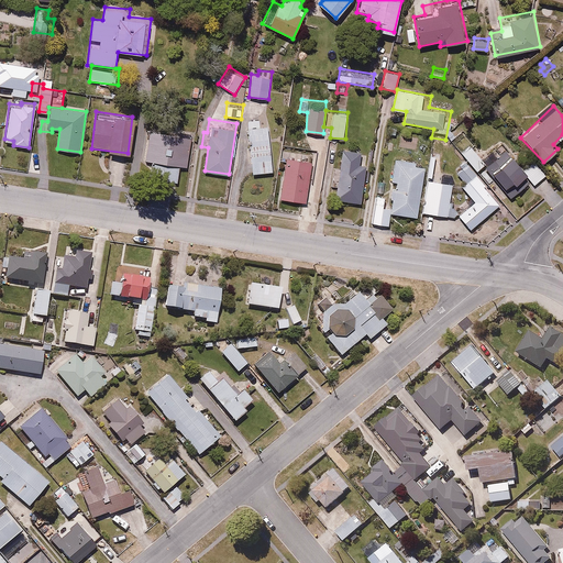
[(273,170),(267,123),(245,125),(250,173),(273,170)]
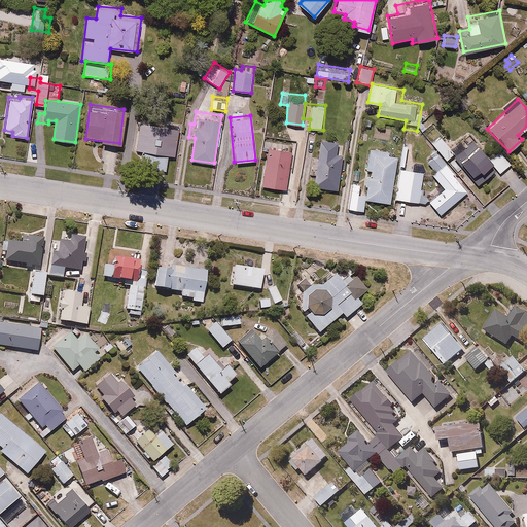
[(175,157),(180,125),(139,118),(134,148),(155,151),(153,169),(167,172),(169,156),(175,157)]
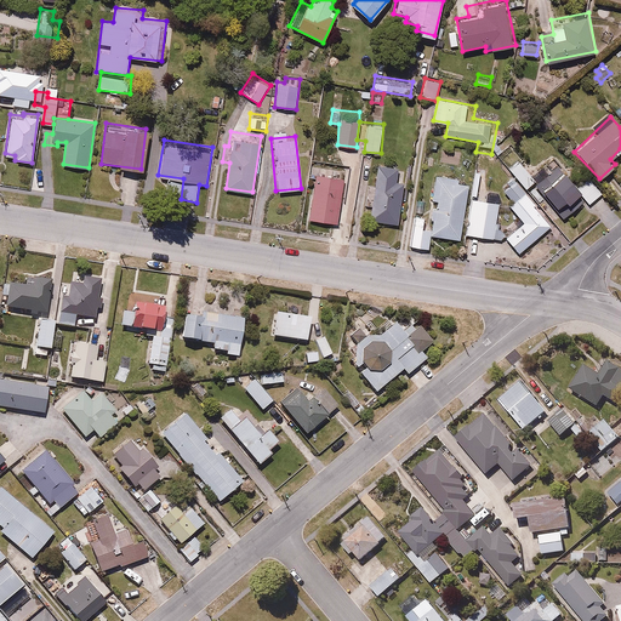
[(535,171),(519,155),(507,166),(528,187),(536,180),(531,174),(535,171)]
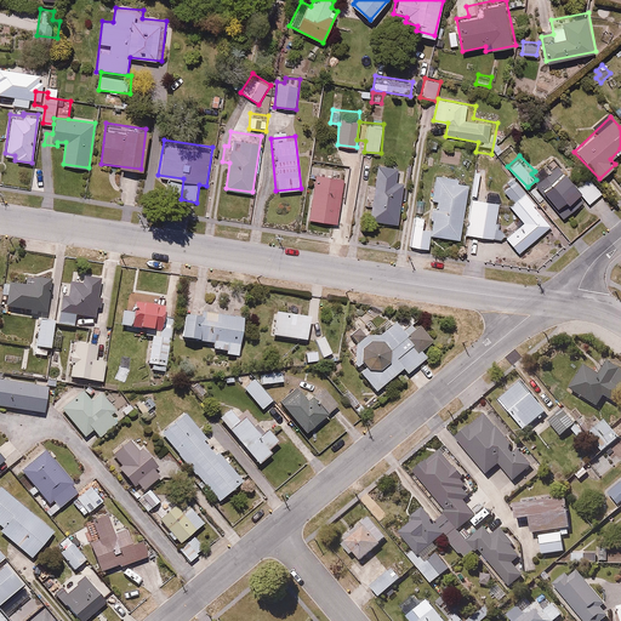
[(399,164),(377,161),(375,186),(366,184),(364,208),(370,209),(369,218),(398,221),(403,172),(399,171),(399,164)]
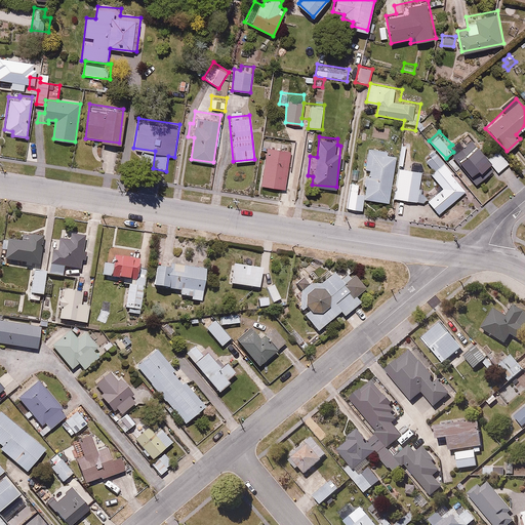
[(510,162),(498,151),(490,159),(470,137),(450,156),(458,164),(460,162),(472,173),(478,167),(481,169),(488,162),(498,172),(510,162)]
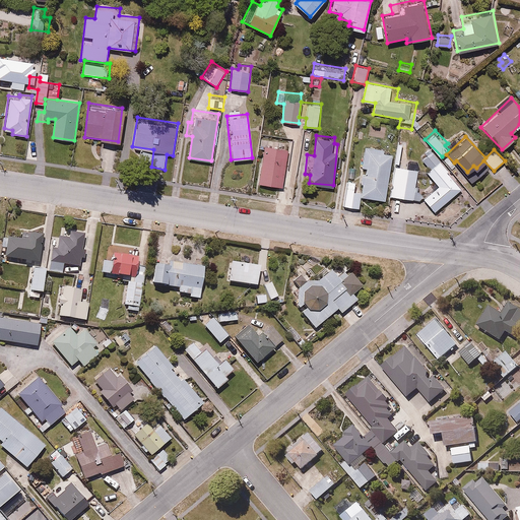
[(283,182),(290,183),(294,169),(286,167),(290,147),(265,142),(257,183),(282,188),(283,182)]
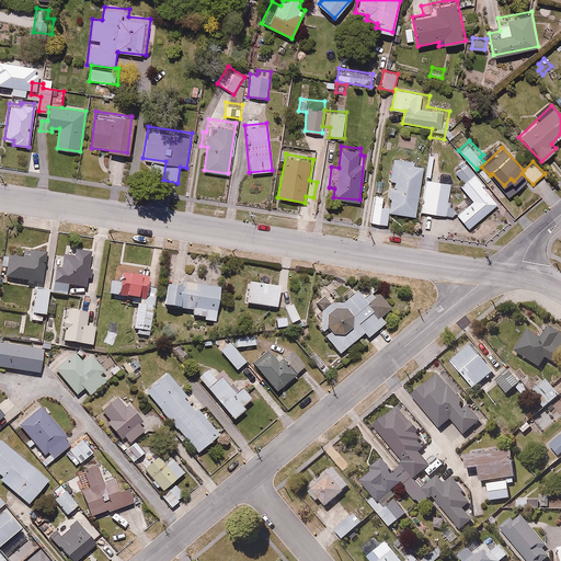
[(455,171),(462,180),(462,187),(472,199),(456,213),(468,227),(499,202),(461,158),(457,163),(459,167),(455,171)]
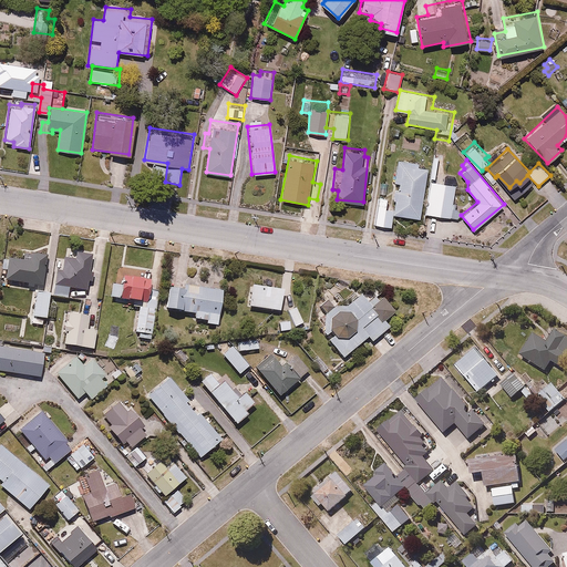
[(420,219),(428,167),(418,166),(419,162),(406,161),(405,164),(397,163),(394,182),(399,183),(398,189),(393,188),(392,199),(395,199),(394,209),(387,208),(388,198),(378,196),(374,224),(391,226),(393,215),(420,219)]
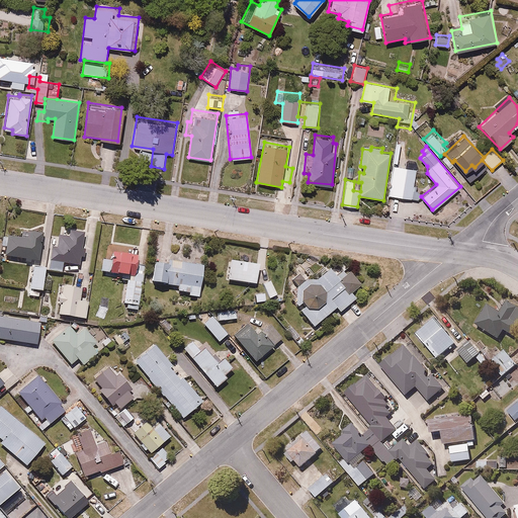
[(417,168),(393,165),(389,195),(413,198),(417,168)]
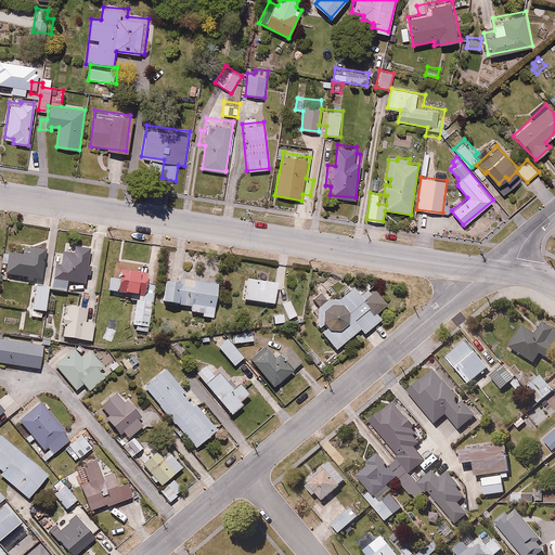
[(89,265),(90,247),(74,245),(74,249),(68,248),(68,253),(61,252),(60,261),(55,260),(52,288),(66,289),(67,281),(85,282),(86,274),(92,275),(93,265),(89,265)]
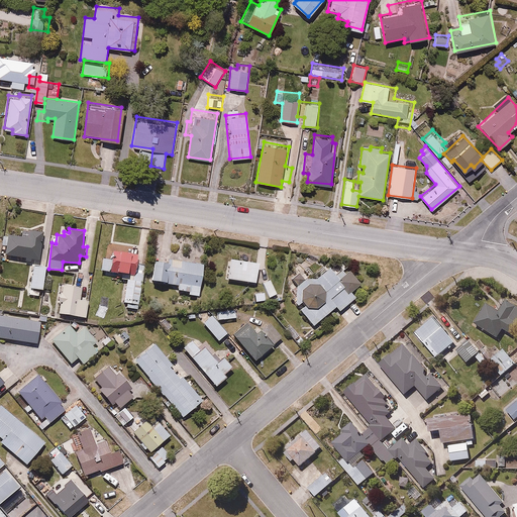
[(5,250),(5,253),(25,257),(24,261),(30,262),(31,259),(39,260),(44,233),(28,230),(27,237),(9,234),(8,237),(3,236),(1,249),(5,250)]
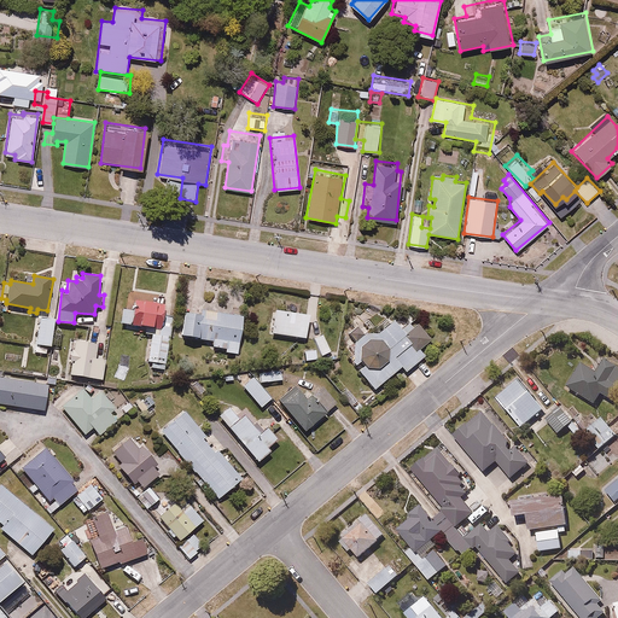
[(164,309),(165,297),(121,291),(117,321),(153,325),(147,369),(165,372),(173,310),(164,309)]
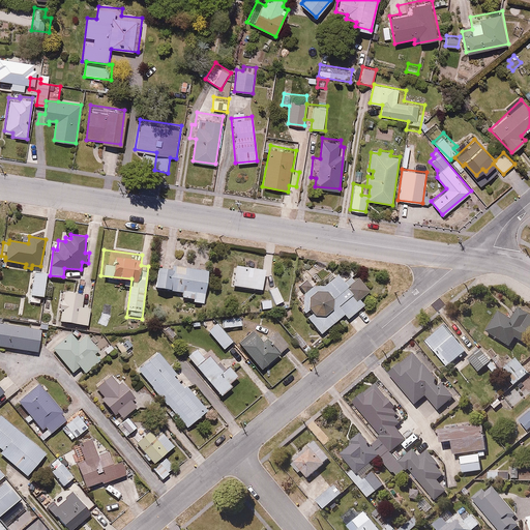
[(208,269),(157,263),(154,287),(181,291),(180,297),(193,298),(192,302),(204,303),(208,269)]
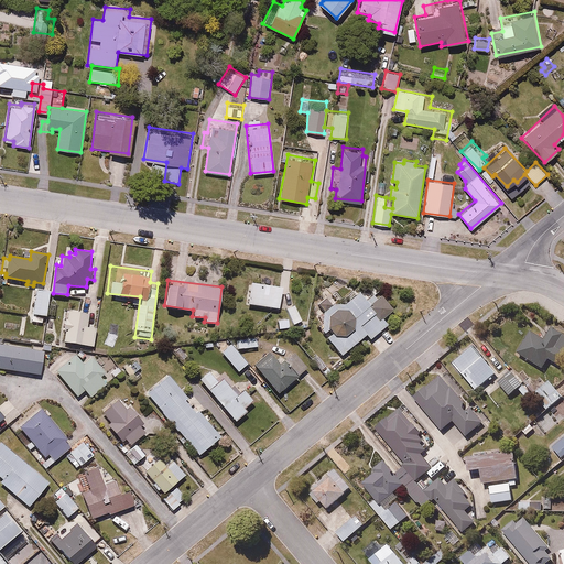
[(282,285),(249,280),(245,303),(278,308),(282,285)]
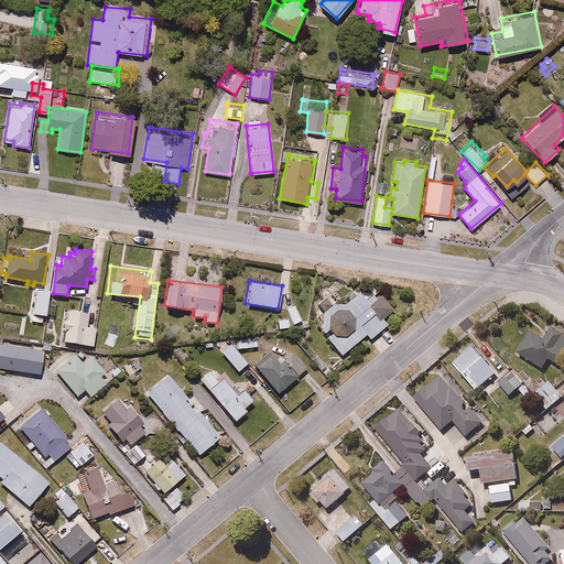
[(46,315),(49,290),(36,289),(33,314),(46,315)]
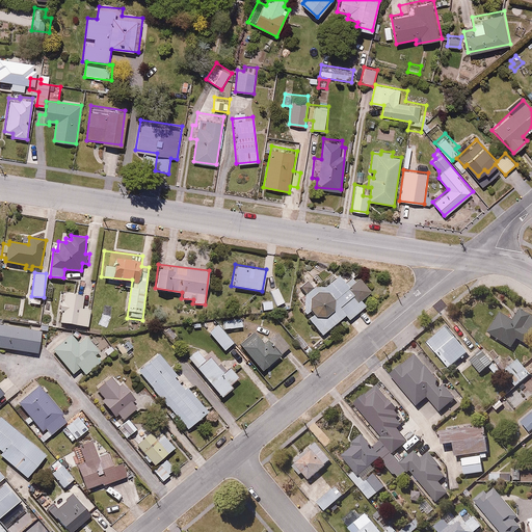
[(308,316),(321,334),(345,315),(349,320),(367,307),(362,299),(371,292),(360,277),(356,280),(353,275),(346,281),(340,273),(324,286),(316,285),(301,296),(299,304),(306,313),(309,310),(312,314),(308,316)]
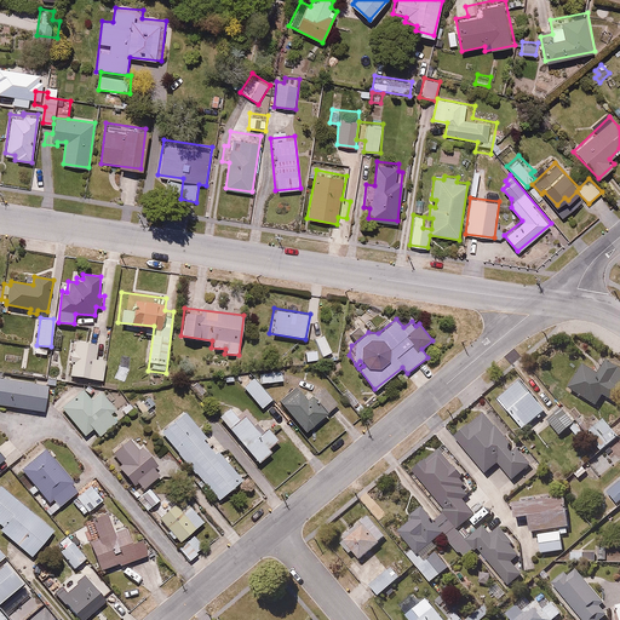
[(325,332),(314,338),(325,356),(336,351),(325,332)]
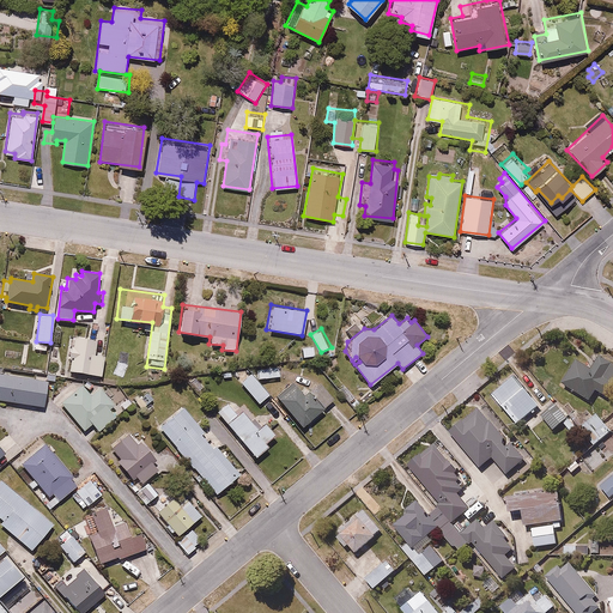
[(72,353),(68,370),(102,377),(105,358),(95,356),(97,340),(71,335),(67,352),(72,353)]
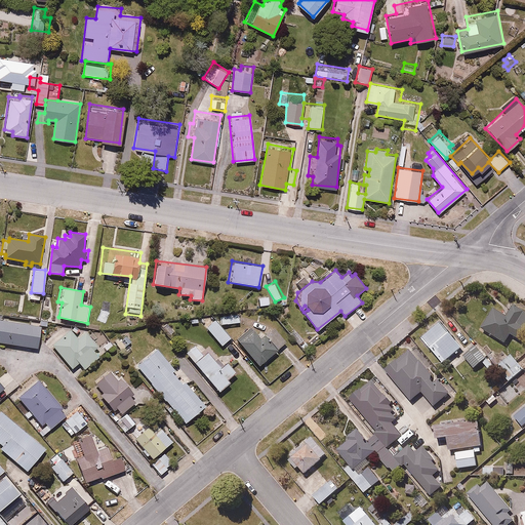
[(523,342),(524,339),(524,307),(517,301),(507,316),(494,307),(482,325),(506,342),(512,334),(523,342)]
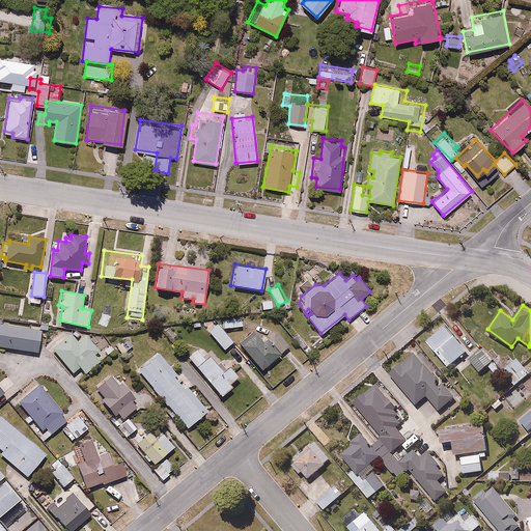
[(242,314),(222,315),(222,326),(243,325),(242,314)]
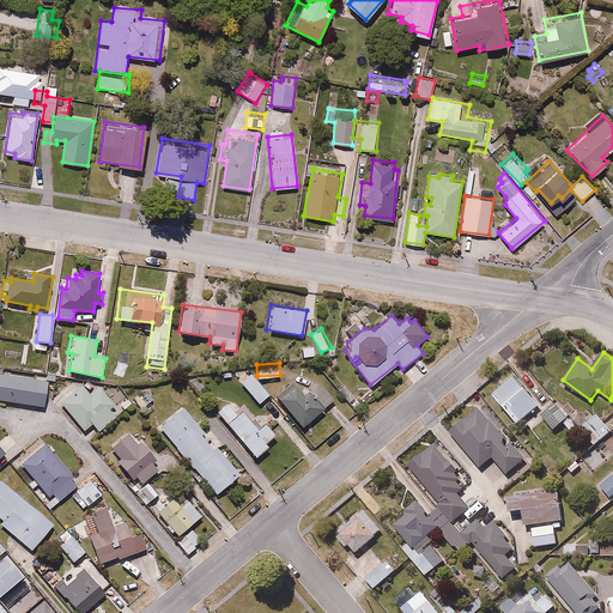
[(52,380),(0,370),(0,401),(47,410),(52,380)]
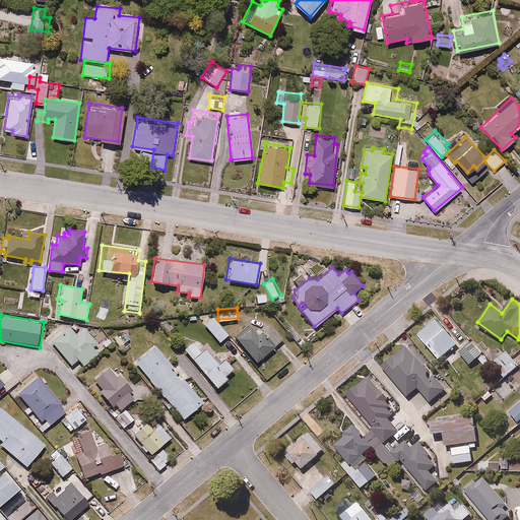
[(206,315),(203,319),(206,323),(203,325),(218,343),(230,334),(213,316),(210,319),(206,315)]
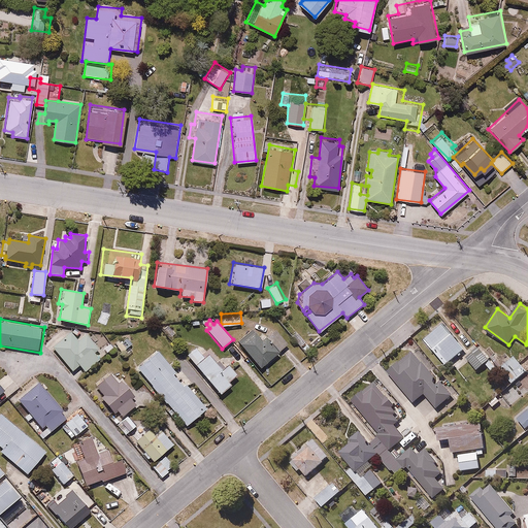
[(466,348),(441,320),(423,337),(447,364),(466,348)]
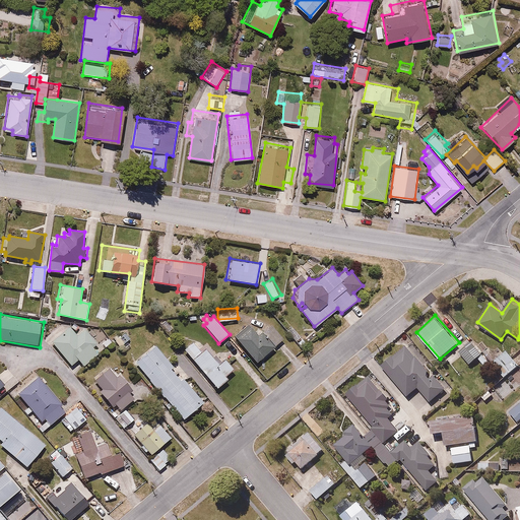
[(58,335),(52,340),(71,364),(77,359),(82,366),(103,350),(84,327),(76,333),(70,326),(67,329),(64,324),(55,331),(58,335)]
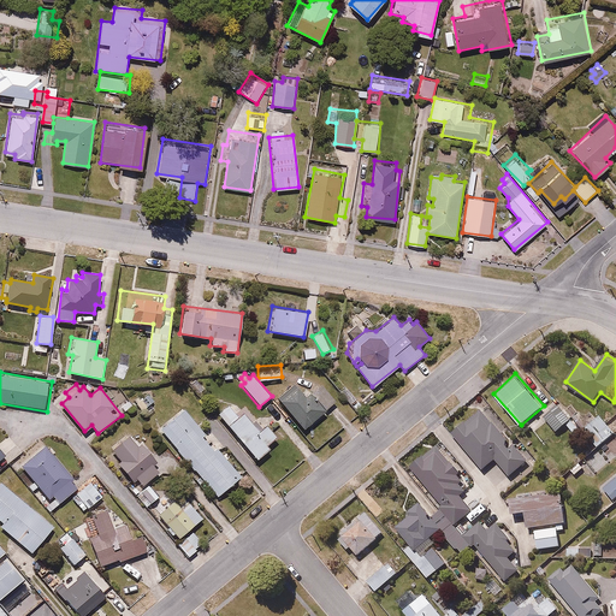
[(306,395),(297,385),(279,400),(304,428),(336,401),(323,385),(313,392),(312,391),(306,395)]
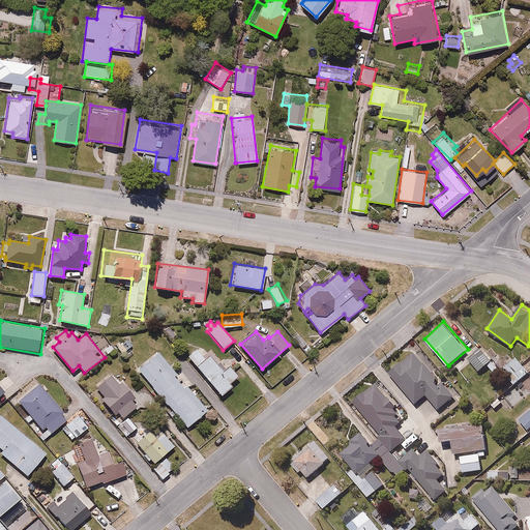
[(187,354),(221,395),(233,386),(231,384),(239,378),(225,359),(218,364),(205,347),(199,351),(196,348),(187,354)]
